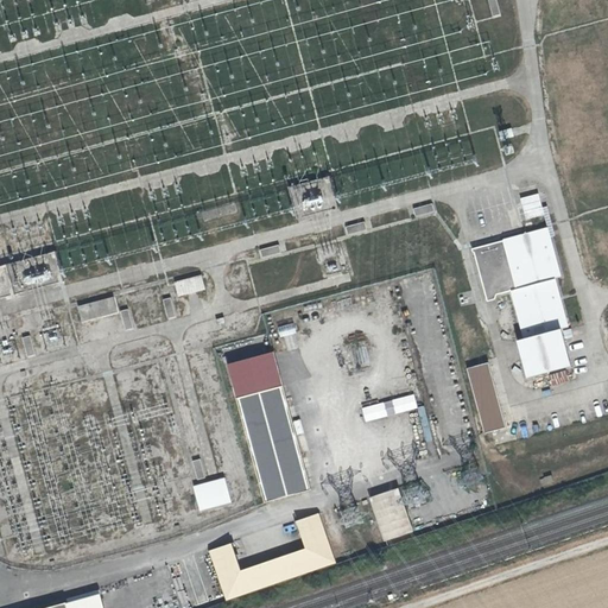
[(496,0),(488,0),(494,19),(501,17),(496,0)]
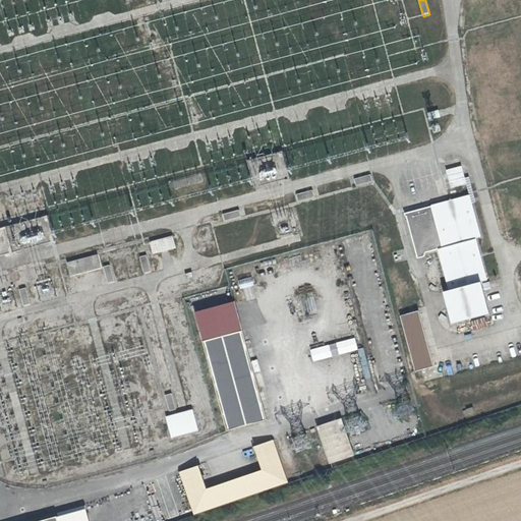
[(439,110),(426,113),(428,121),(441,118),(439,110)]
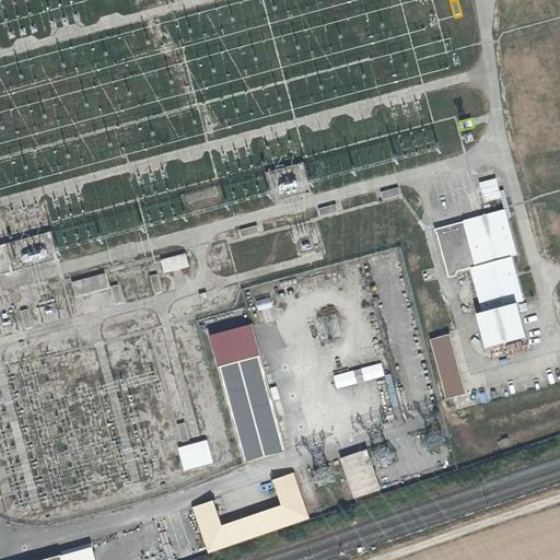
[(272,199),(308,188),(301,162),(265,172),(272,199)]
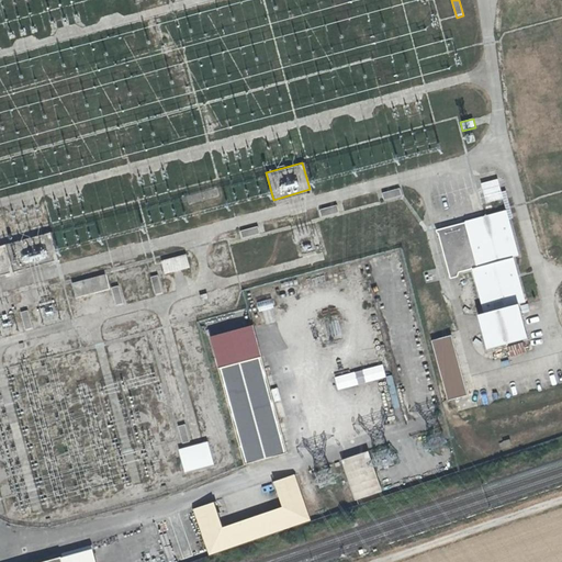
[(498,178),(480,182),(485,202),(504,198),(498,178)]
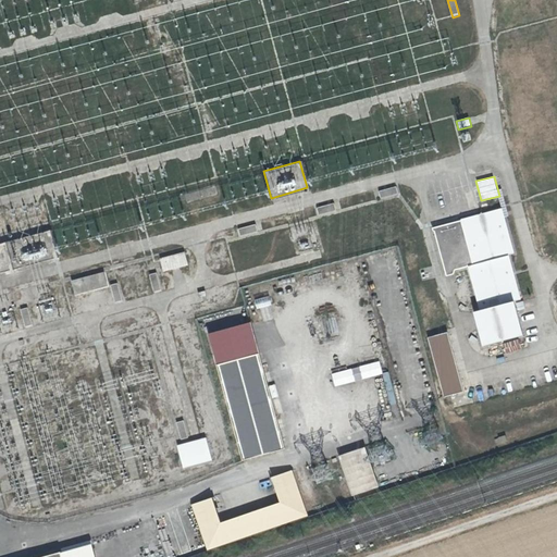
[(396,188),(380,194),(382,200),(398,195),(396,188)]
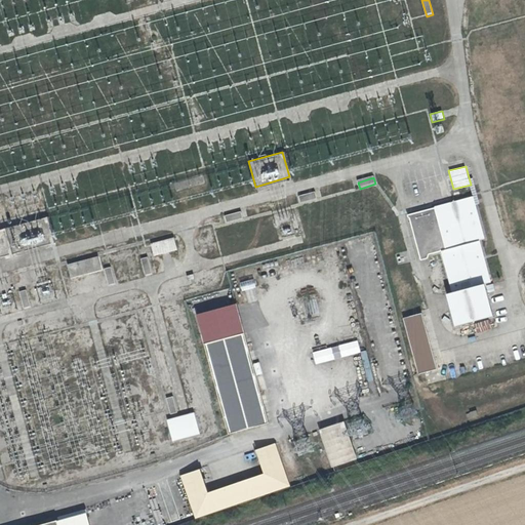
[(436,180),(441,196),(447,194),(442,178),(436,180)]
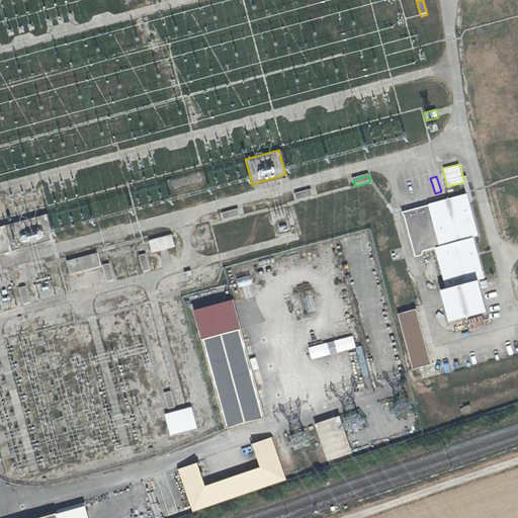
[(312,190),(295,195),(297,202),(314,197),(312,190)]
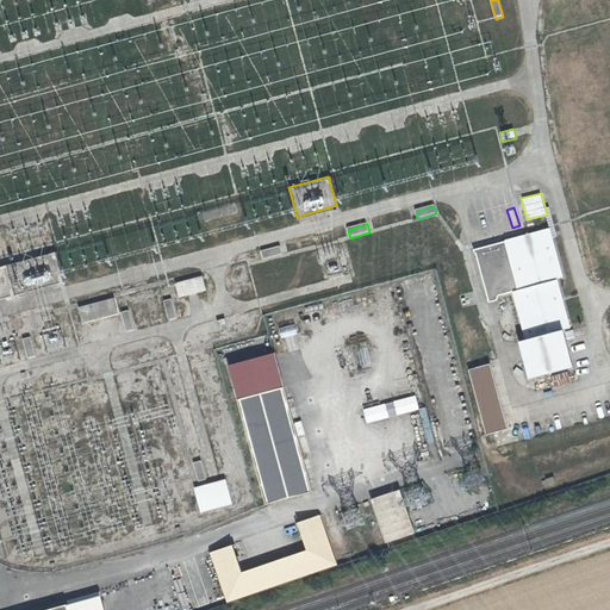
[(475,251),(489,299),(514,292),(526,335),(520,337),(530,380),(574,368),(562,325),(570,324),(559,280),(566,279),(553,229),(508,242),(508,243),(475,251)]
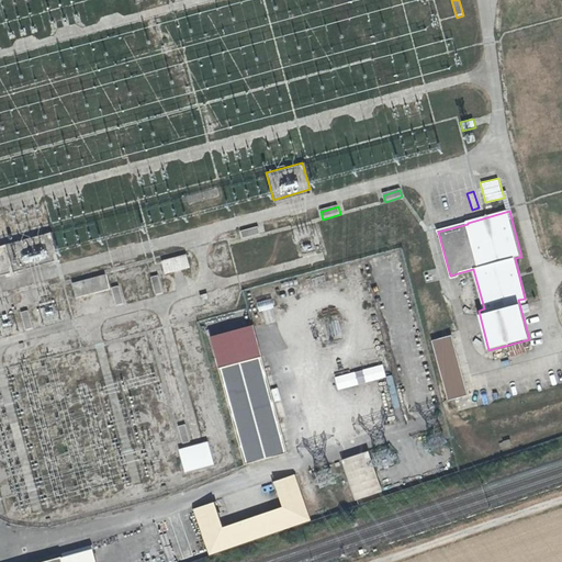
[(258,228),(240,233),(243,239),(260,235),(258,228)]
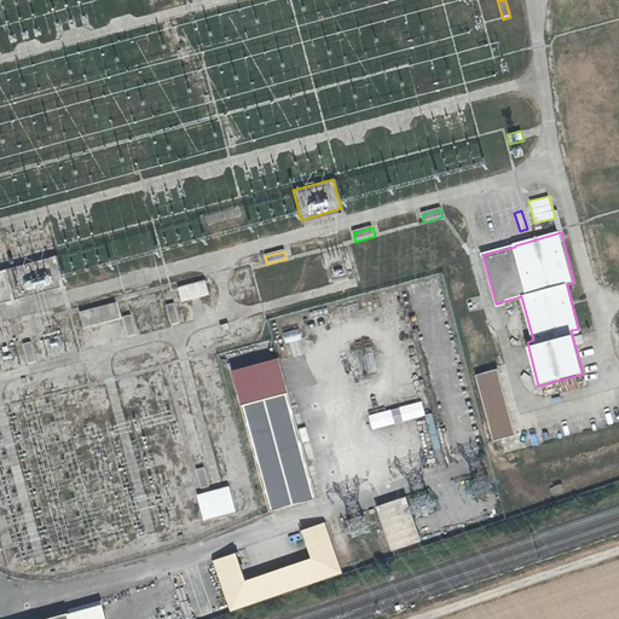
[(0,268),(0,301),(62,285),(55,255),(0,268)]
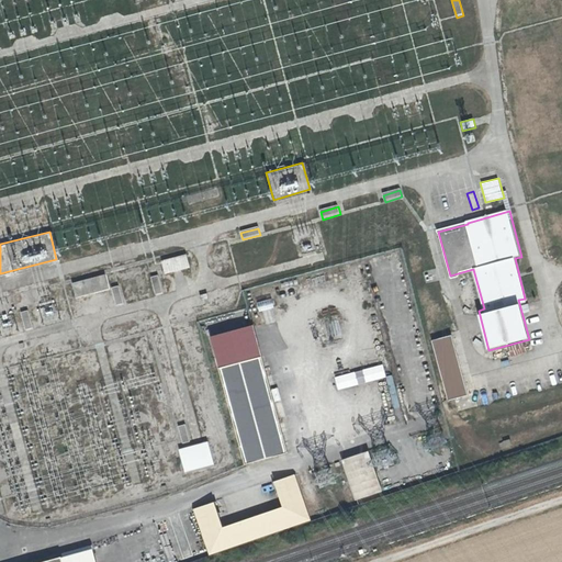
[(191,267),(188,256),(164,262),(166,274),(191,267)]
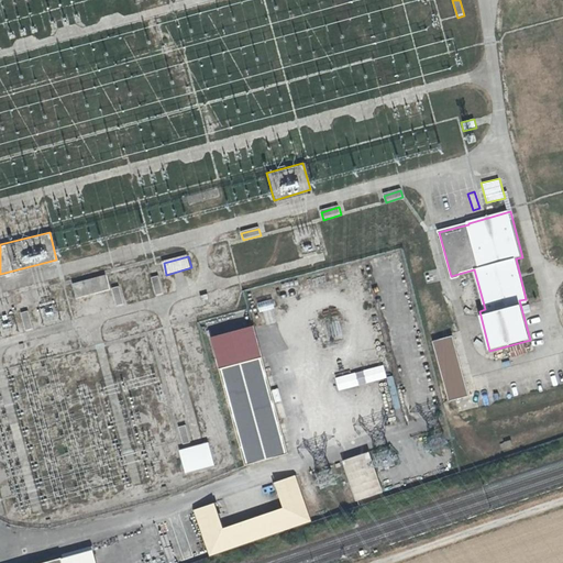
[(109,291),(106,277),(74,286),(77,299),(109,291)]
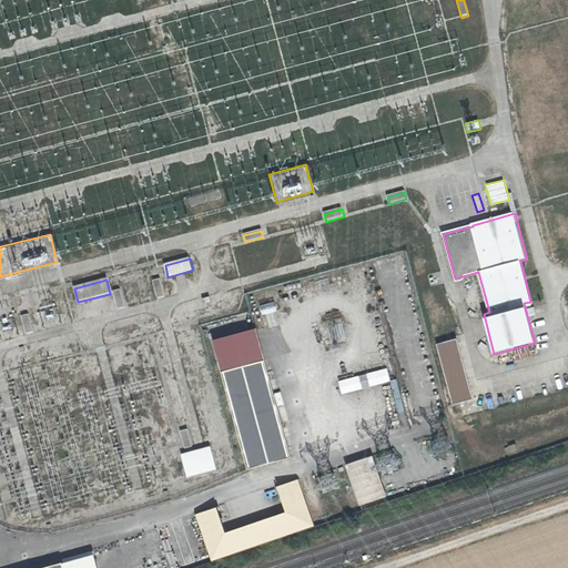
[(160,280),(154,281),(159,298),(164,297),(160,280)]
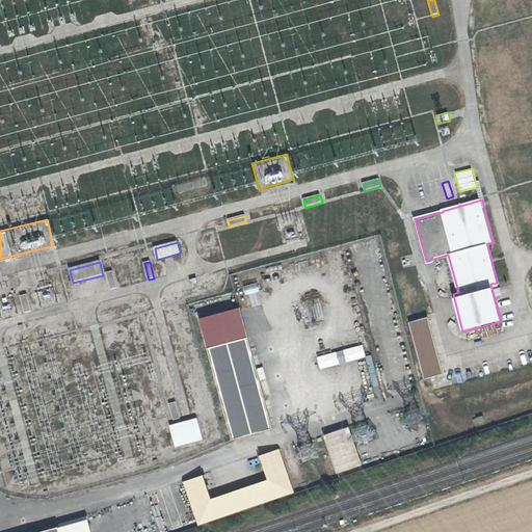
[(113,272),(107,274),(111,290),(117,288),(113,272)]
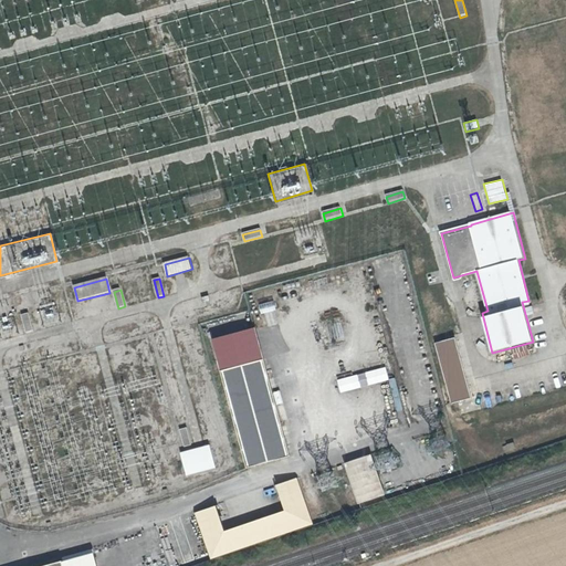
[(268,325),(276,324),(273,301),(258,303),(259,313),(266,312),(268,325)]
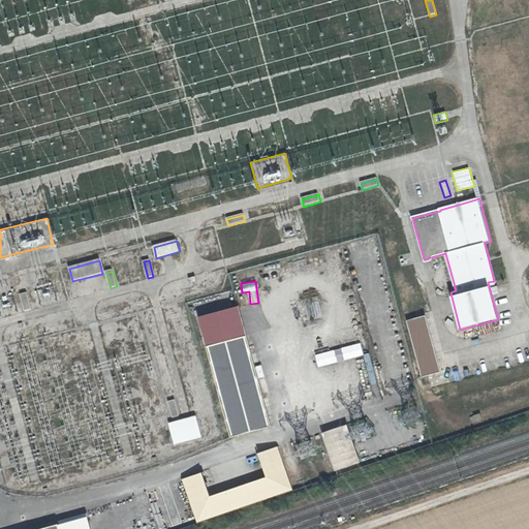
[(33,309),(28,292),(21,293),(26,311),(33,309)]
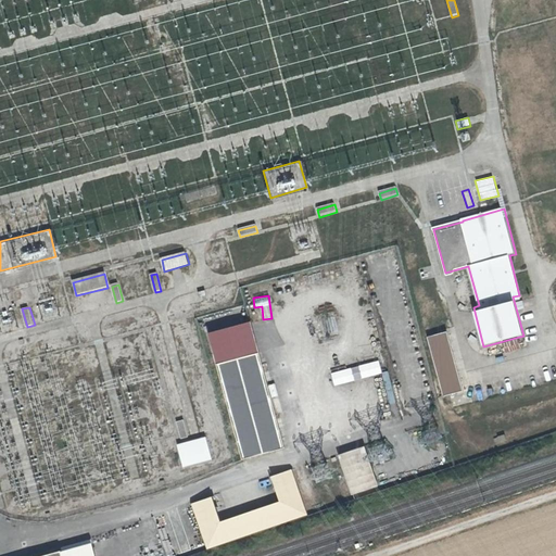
[(252,321),(210,333),(218,365),(261,353),(252,321)]
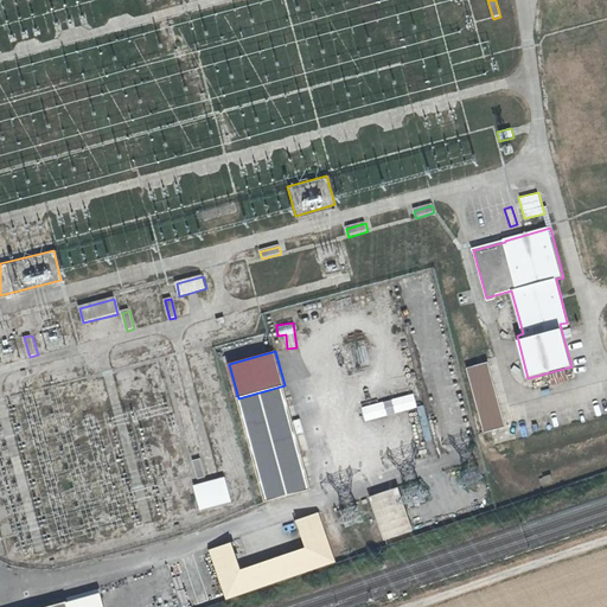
[(505,428),(489,363),(467,369),(483,434),(505,428)]
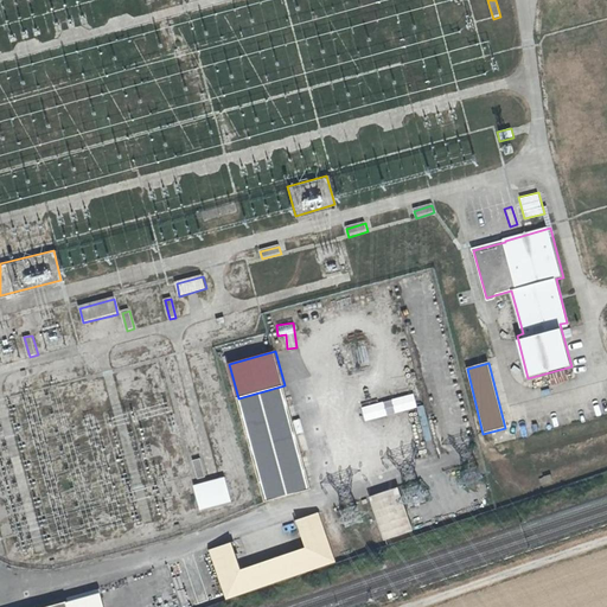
[(313,491),(285,385),(238,398),(268,504),(313,491)]
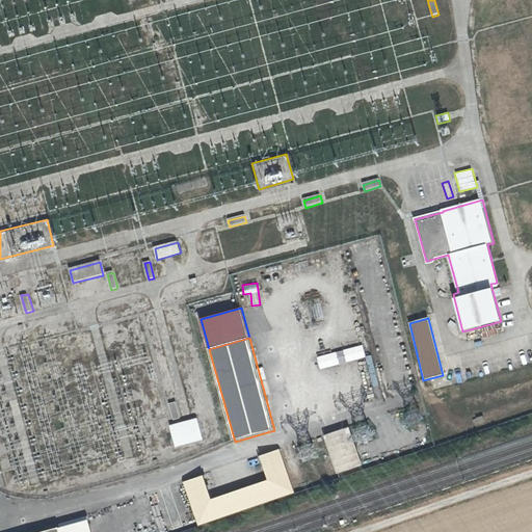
[(319,369),(365,356),(362,344),(316,356),(319,369)]
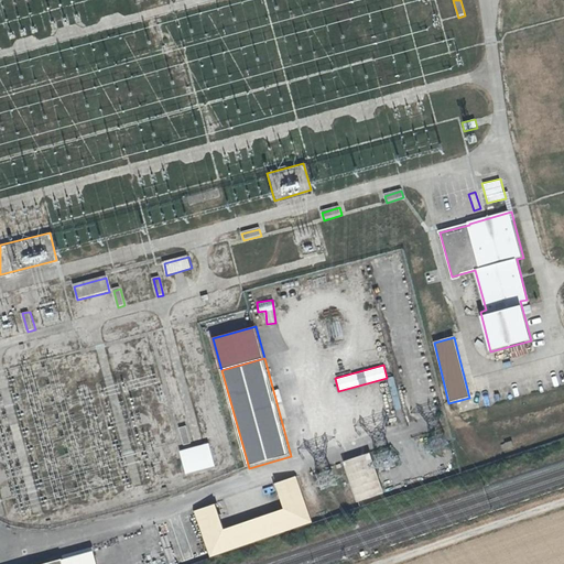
[(192,444),(186,427),(180,430),(184,446),(192,444)]
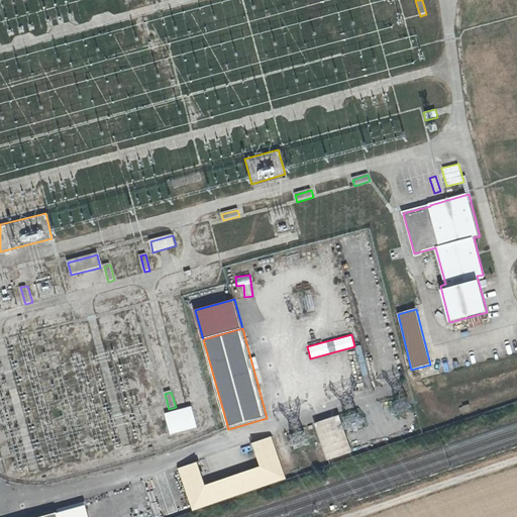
[(193,406),(167,413),(172,434),(199,427),(193,406)]
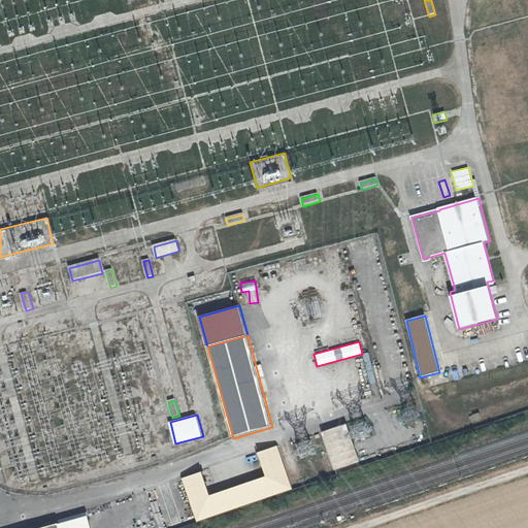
[(347,427),(322,436),(335,473),(360,464),(347,427)]
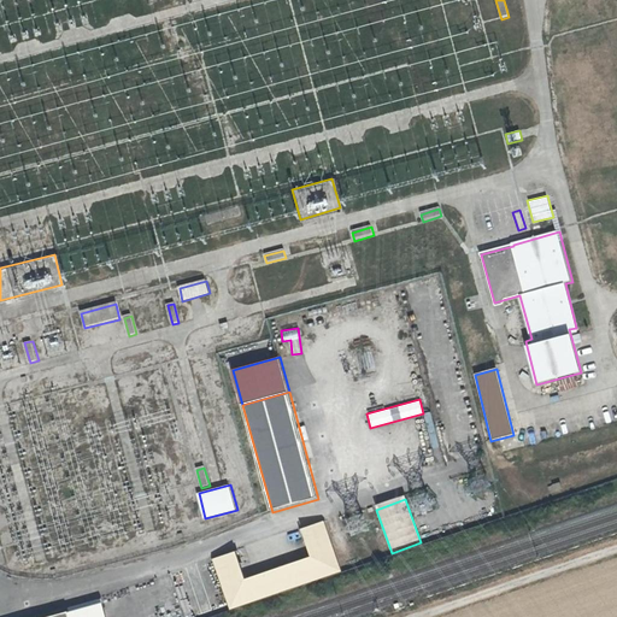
[(246,581),(235,552),(212,560),(230,611),(342,573),(324,521),(301,528),(311,557),(246,581)]
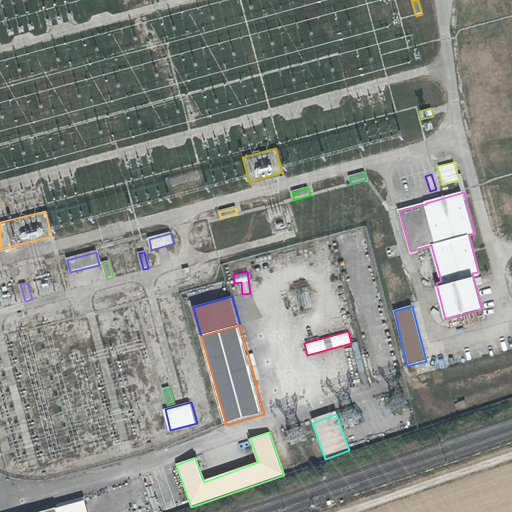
[(91,511),(88,500),(60,507),(61,511),(91,511)]
